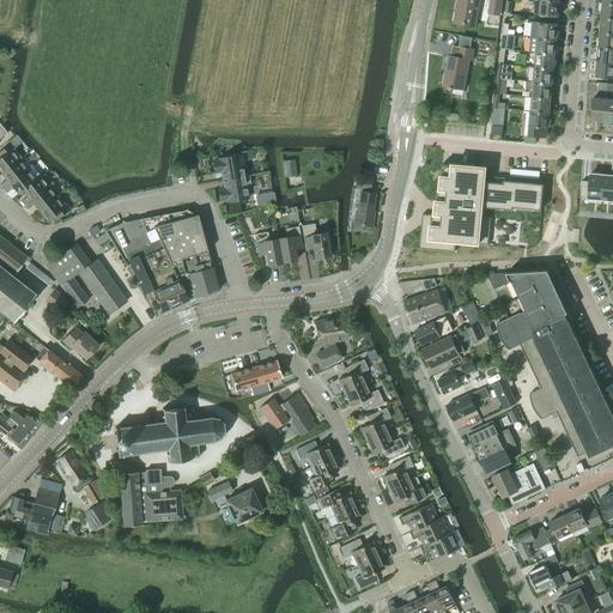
[(457,0),(454,24),(474,28),(479,0),(457,0)]
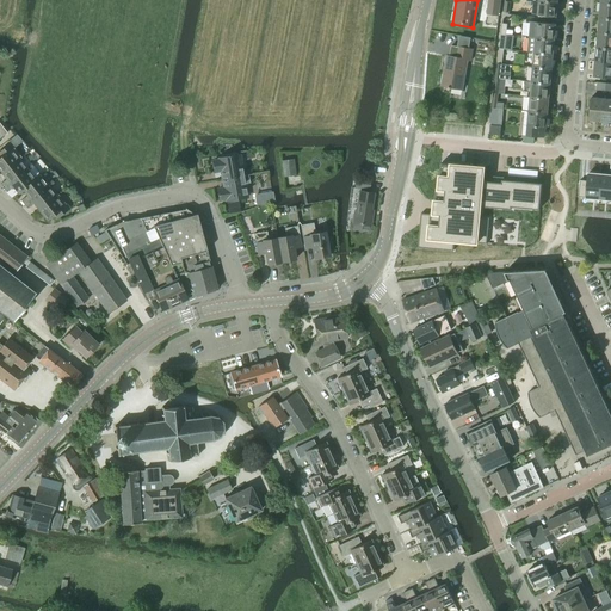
[(487,0),(486,14),(499,17),(500,0),(487,0)]
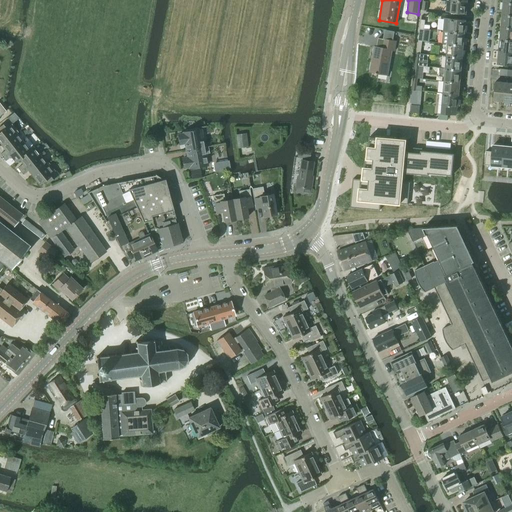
[(466,14),(467,2),(452,0),(451,13),(466,14)]
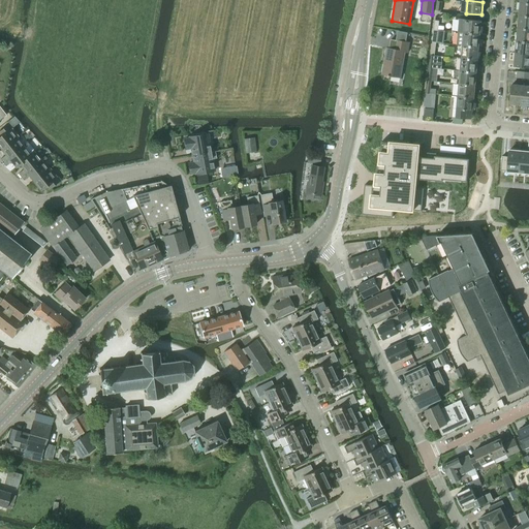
[(528,16),(528,2),(521,2),(519,14),(528,16)]
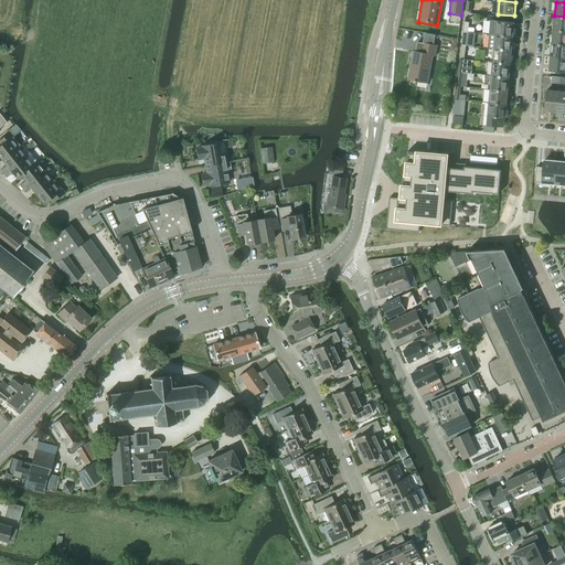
[(564,30),(564,17),(554,16),(553,30),(564,30)]
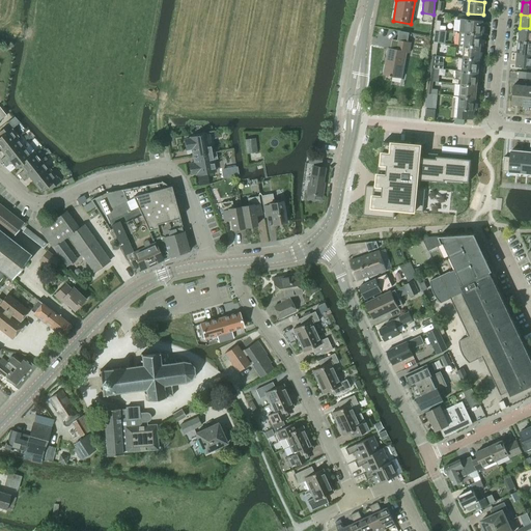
[(459,32),(466,32),(482,34),(483,21),(460,19),(459,32)]
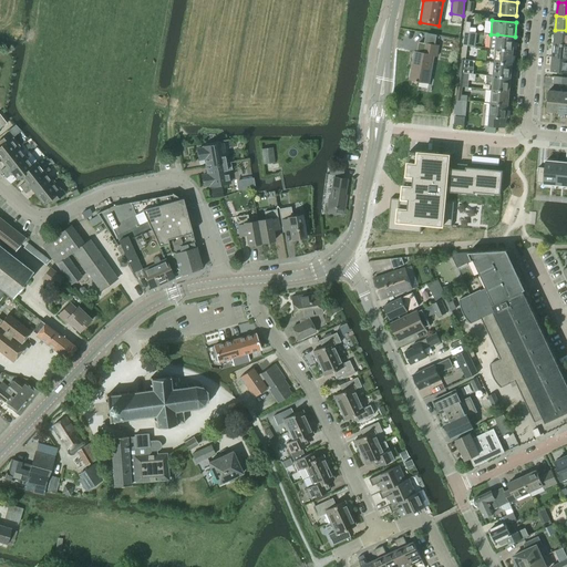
[(466,22),(465,32),(470,32),(475,33),(476,29),(470,28),(471,22),(466,22)]
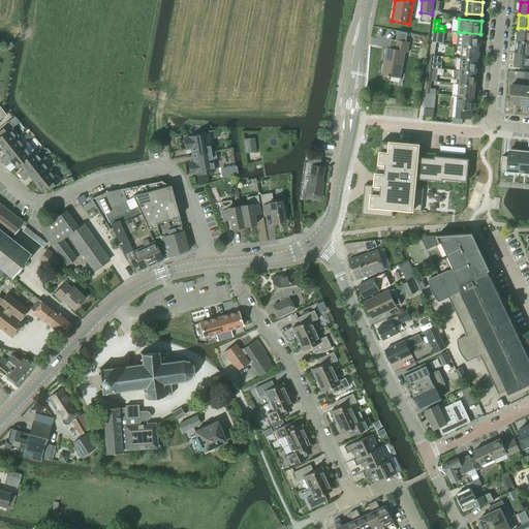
[(528,41),(528,28),(518,28),(517,40),(528,41)]
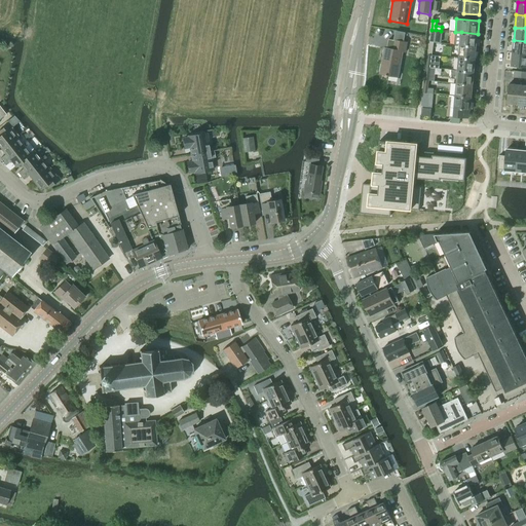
[(454,44),(460,45),(477,46),(478,34),(461,32),(455,32),(454,44)]
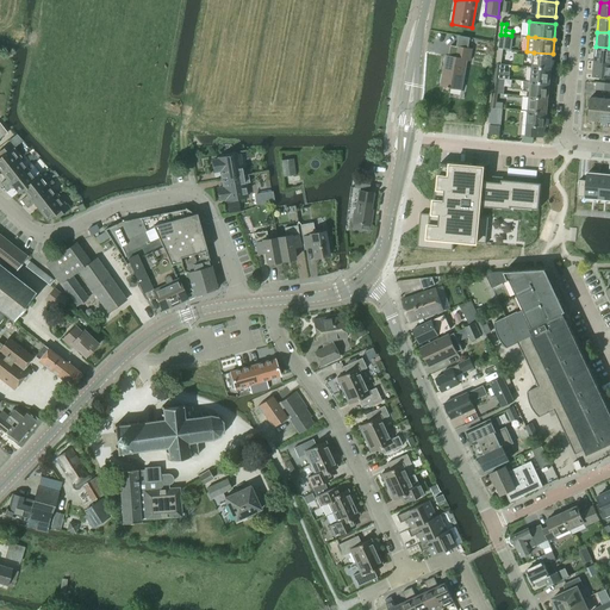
[(447,56),(441,86),(448,87),(448,88),(450,88),(450,87),(461,89),(467,60),(470,61),(472,50),(456,47),(450,45),(448,56),(447,56)]
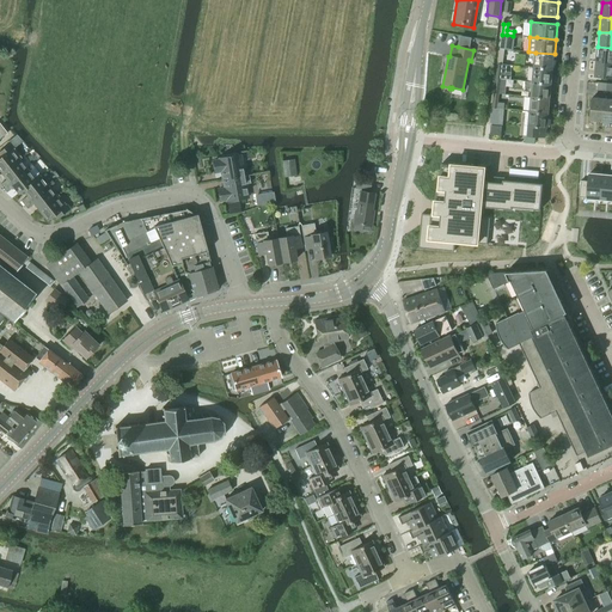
[(611,48),(598,47),(597,62),(611,62),(611,48)]
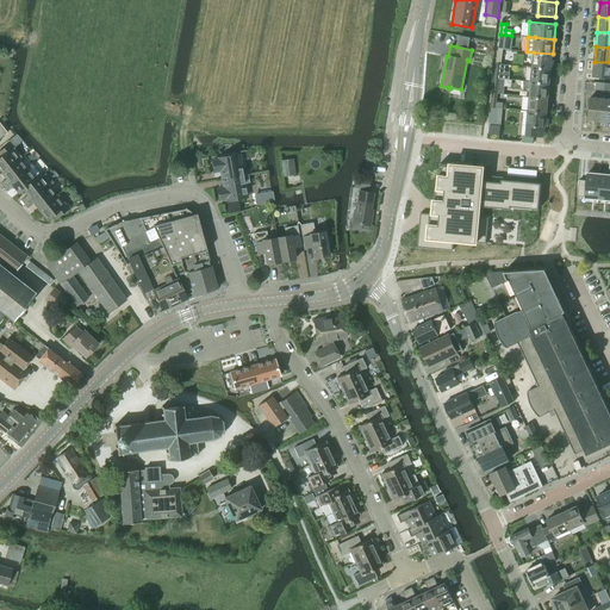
[(551,69),(553,54),(534,53),(533,67),(551,69)]
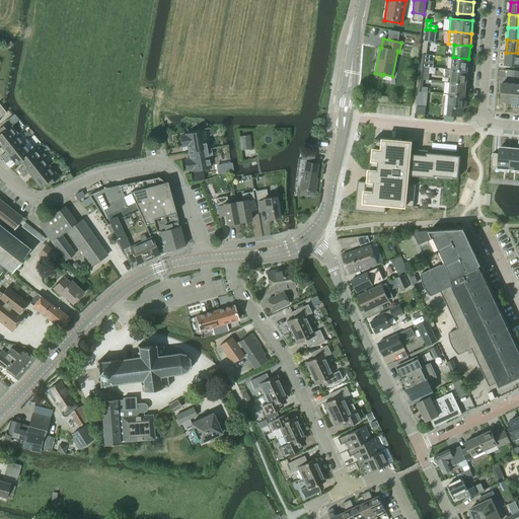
[(518,66),(518,53),(506,53),(505,65),(518,66)]
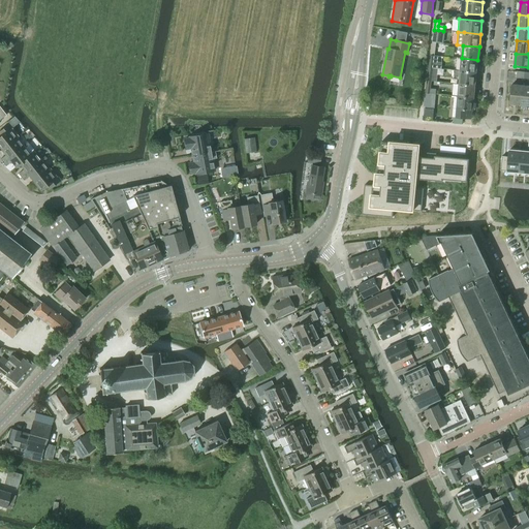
[(476,72),(477,60),(462,58),(461,71),(476,72)]
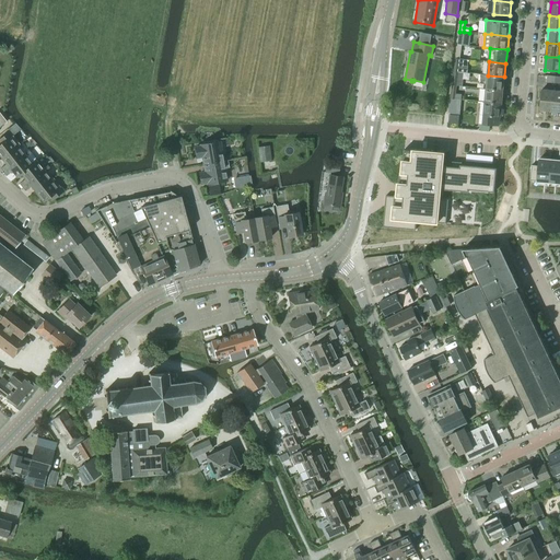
[(488,76),(481,74),(480,81),(487,81),(486,89),(503,91),(504,77),(488,76)]
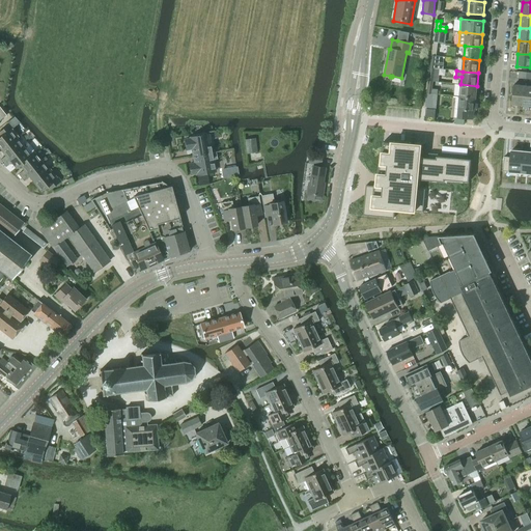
[(476,99),(477,86),(460,84),(459,98),(476,99)]
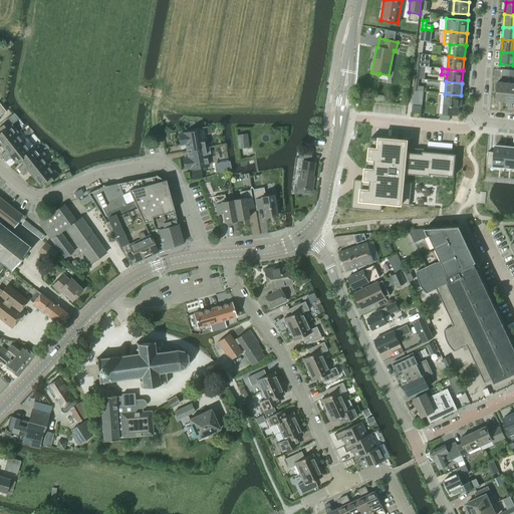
[(415,82),(414,91),(423,92),(424,86),(419,86),(419,82),(415,82)]
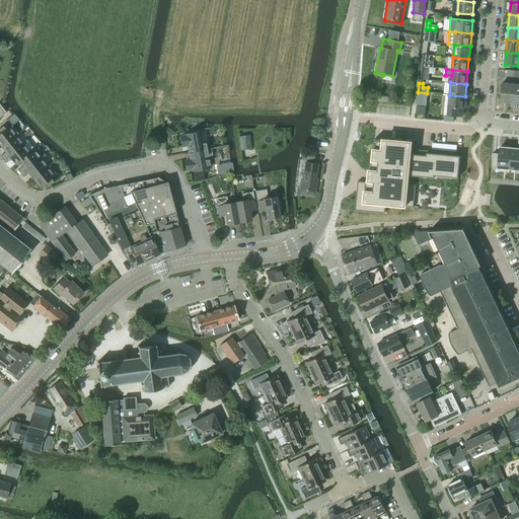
[(511,107),(514,84),(503,83),(501,102),(506,103),(505,106),(511,107)]
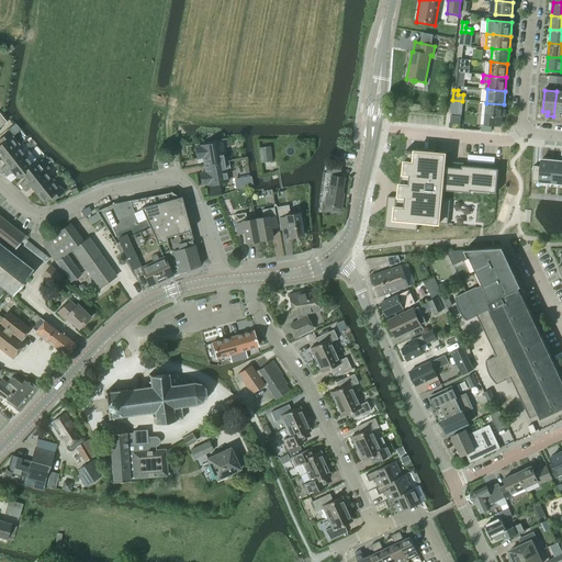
[(463,101),(462,101),(452,100),(450,113),(451,113),(451,115),(461,116),(463,101)]
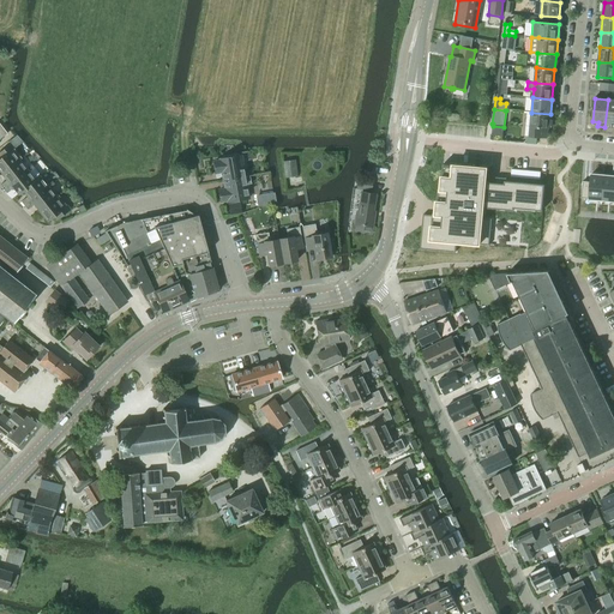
[(549,128),(551,114),(531,113),(530,137),(547,138),(548,128),(549,128)]
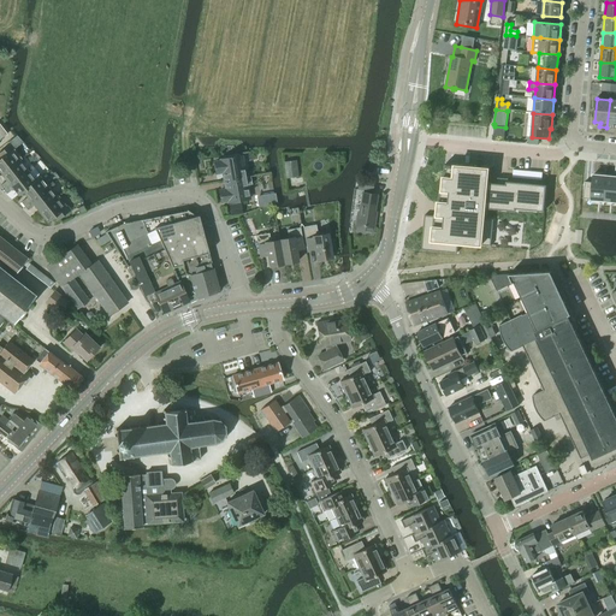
[(504,137),(505,128),(495,126),(495,136),(504,137)]
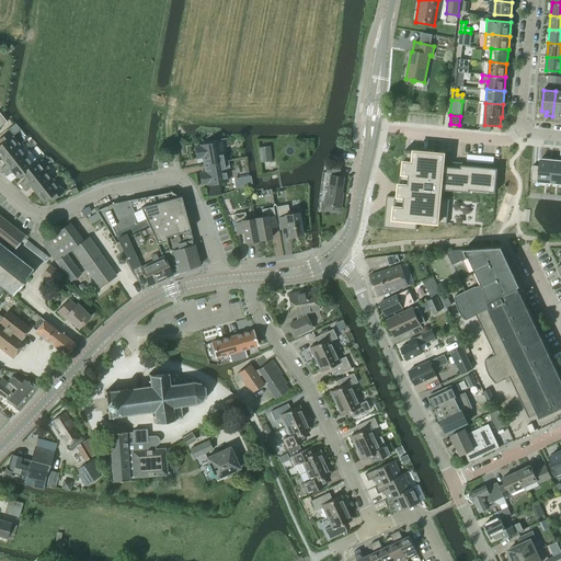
[(18,147),(20,145),(12,136),(20,130),(15,124),(7,130),(9,132),(0,138),(0,156),(2,159),(16,147),(18,147)]
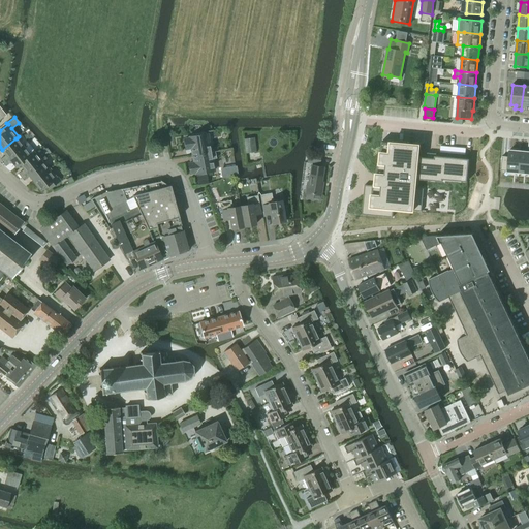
[(211,152),(208,134),(189,137),(189,138),(184,139),(185,149),(191,148),(192,156),(211,153),(211,152)]
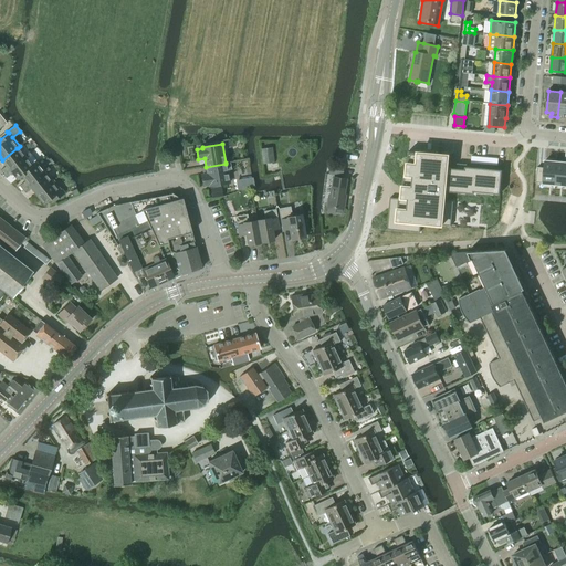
[(24,157),(18,148),(17,148),(2,160),(7,166),(0,170),(2,175),(24,157)]
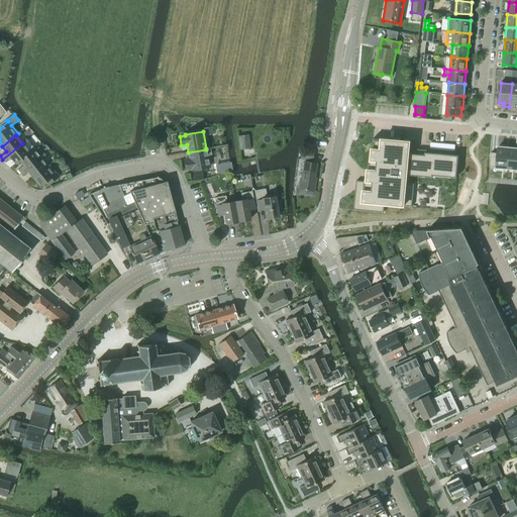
[(239,150),(249,149),(248,135),(238,136),(239,150)]
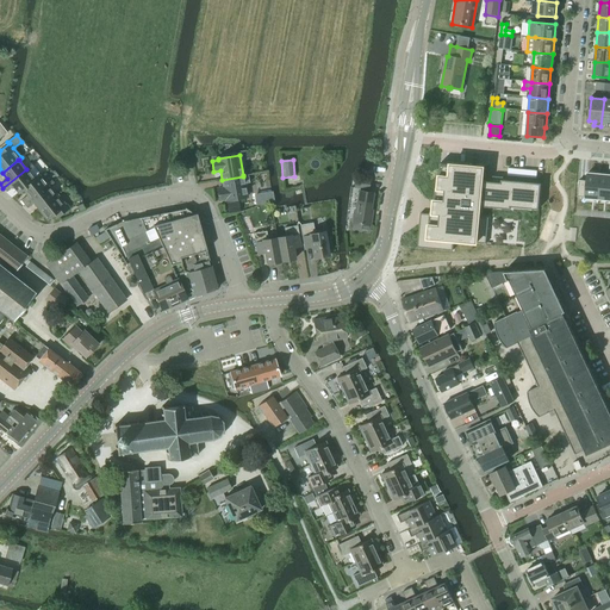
[(421,213),(417,248),(453,251),(454,241),(486,244),(489,218),(479,217),(480,206),(510,210),(511,207),(539,210),(541,184),(503,180),(503,178),(492,176),(492,182),(483,181),(484,167),(440,163),(439,188),(435,187),(433,212),(430,212),(430,215),(421,213)]
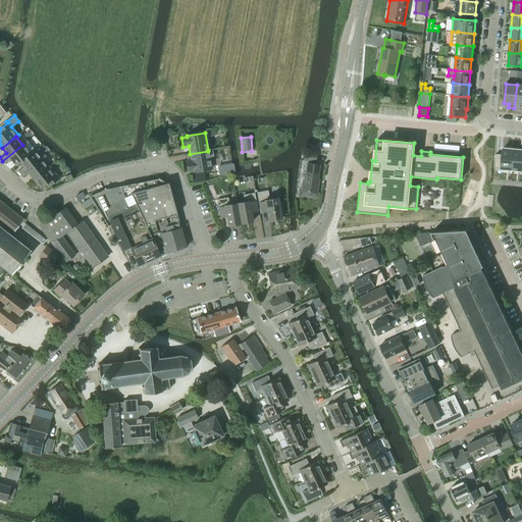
[(24,147),(29,143),(28,142),(22,146),(22,145),(2,161),(5,164),(11,160),(15,165),(19,162),(30,154),(30,153),(24,147)]
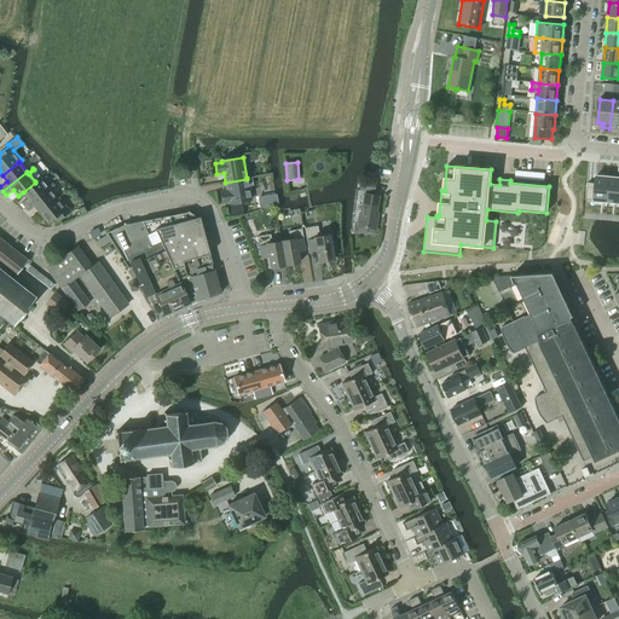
[(588,183),(585,200),(607,202),(609,177),(596,175),(595,184),(588,183)]
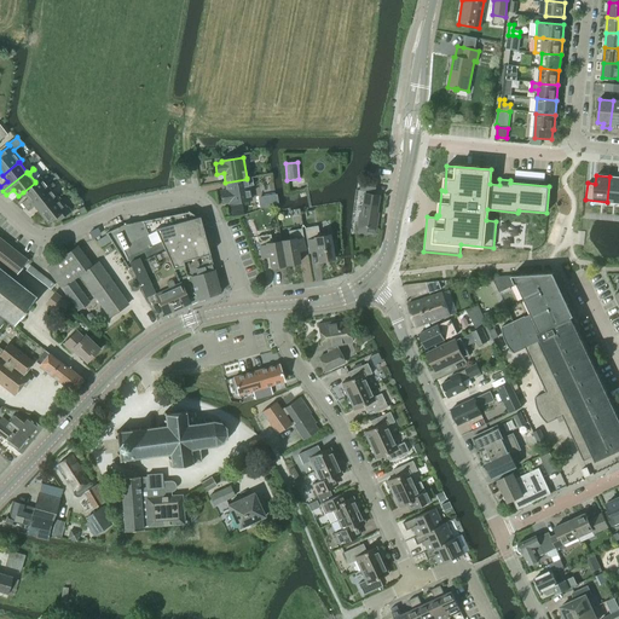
[(229,204),(250,200),(248,186),(253,185),(252,177),(247,178),(247,179),(225,183),(226,191),(220,192),(223,203),(229,202),(229,204)]
